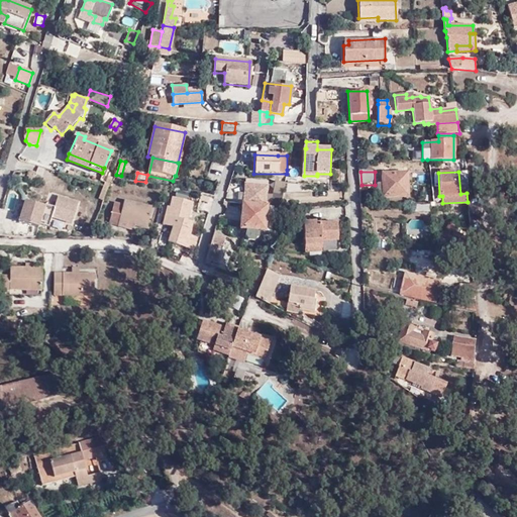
[(384,175),(384,185),(385,196),(385,198),(410,198),(409,175),(384,175)]
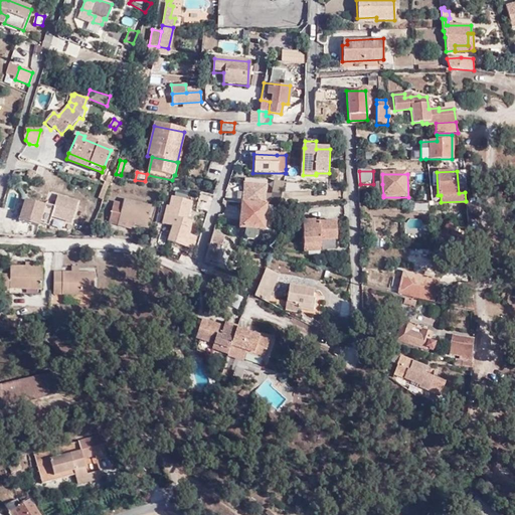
[(109,187),(104,185),(99,198),(101,198),(105,199),(109,187)]
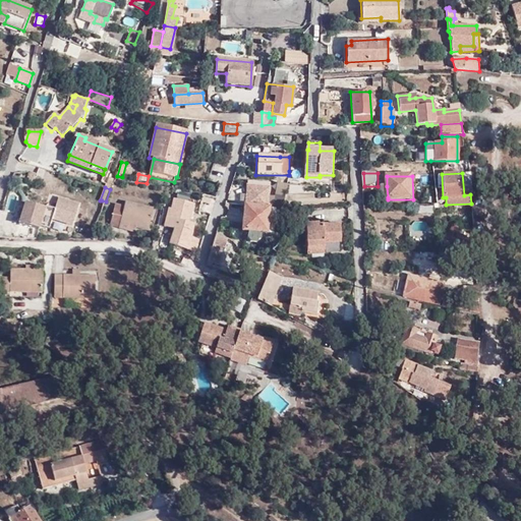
[(195,205),(174,198),(171,209),(169,209),(164,226),(174,229),(169,244),(193,251),(197,239),(190,236),(195,221),(190,220),(195,205)]
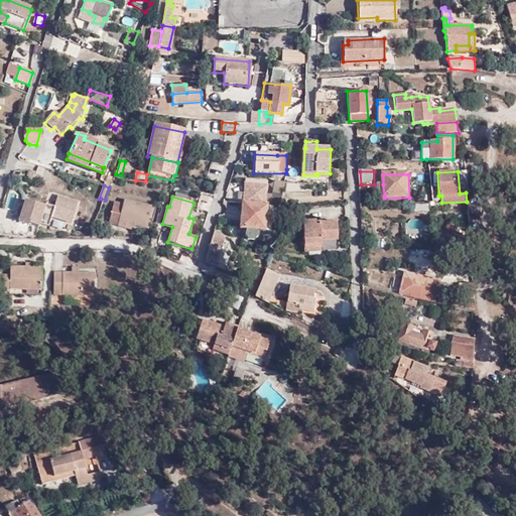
[(118,221),(134,225),(145,228),(150,207),(123,200),(122,206),(114,203),(108,224),(117,226),(118,221)]
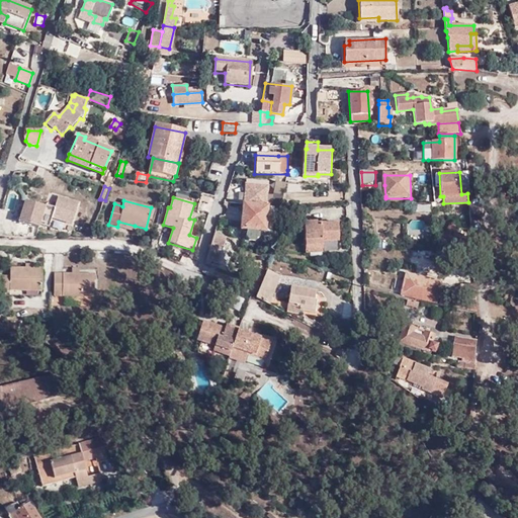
[(29,224),(25,238),(36,238),(39,227),(45,209),(46,206),(26,201),(19,222),(29,224)]
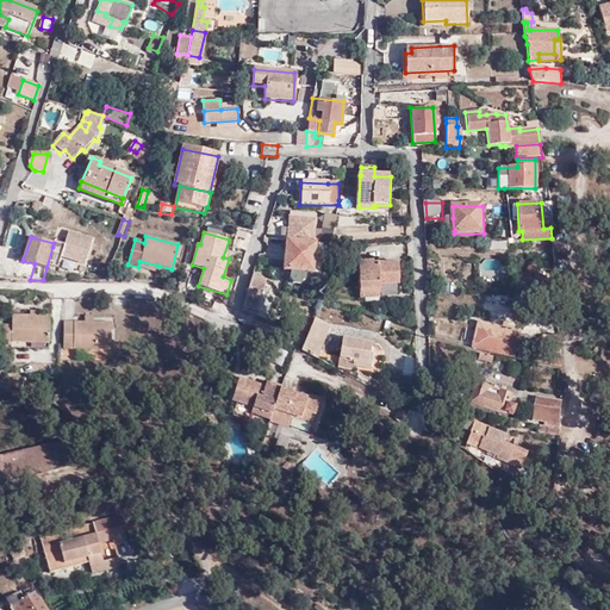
[(95,266),(94,268),(105,271),(107,265),(109,265),(113,247),(111,246),(112,242),(99,240),(99,242),(82,240),(80,257),(88,259),(88,265),(95,266)]
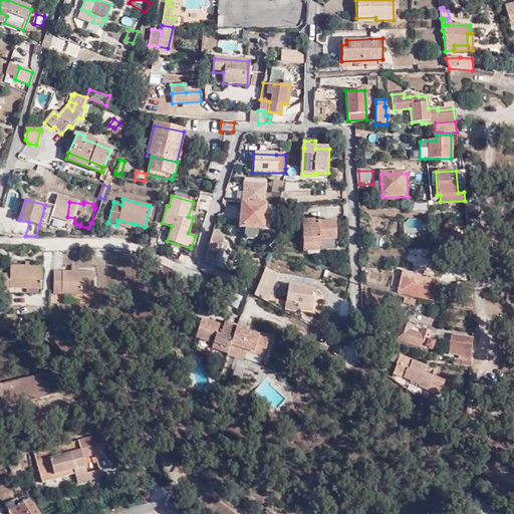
[(241,228),(241,231),(245,231),(246,235),(249,238),(255,239),(258,237),(258,230),(263,230),(265,205),(243,204),(241,204),(240,228),(241,228)]
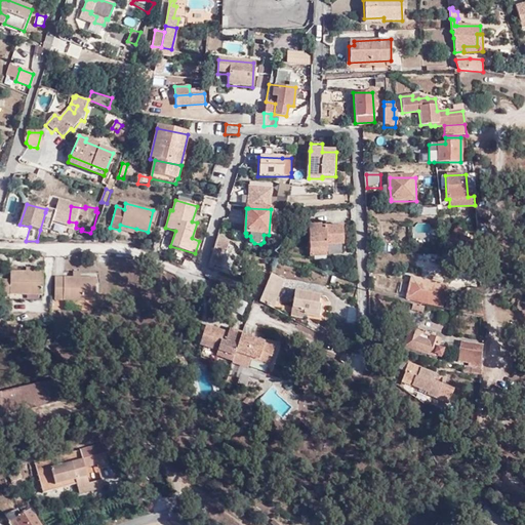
[(45,212),(40,230),(51,233),(54,223),(52,221),(54,215),(45,212)]
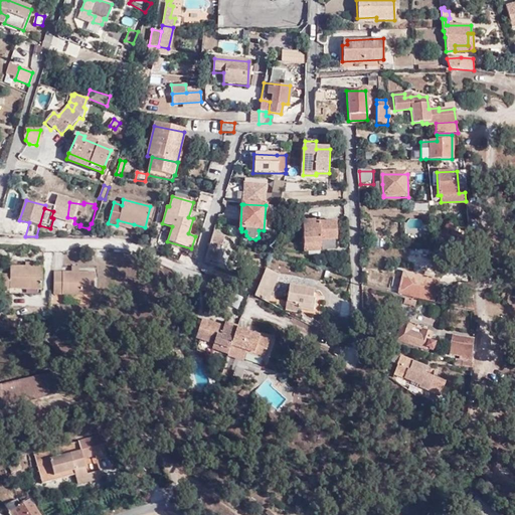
[(132,230),(134,224),(118,220),(117,225),(132,230)]
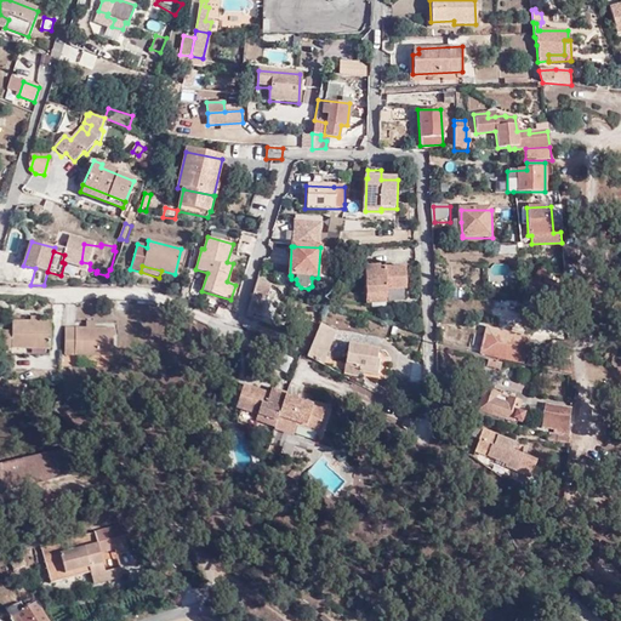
[(380,269),(380,267),(365,268),(366,296),(387,296),(387,290),(387,286),(393,286),(393,290),(406,290),(405,267),(380,269)]
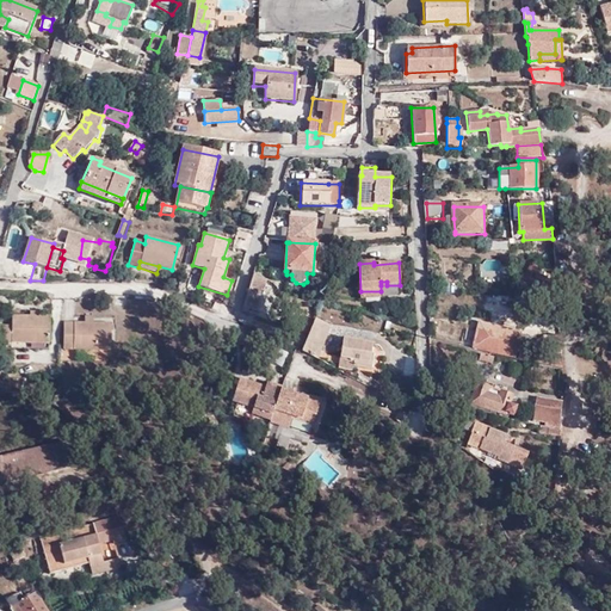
[(252,277),(241,312),(246,313),(247,309),(253,312),(253,309),(263,281),(252,277)]
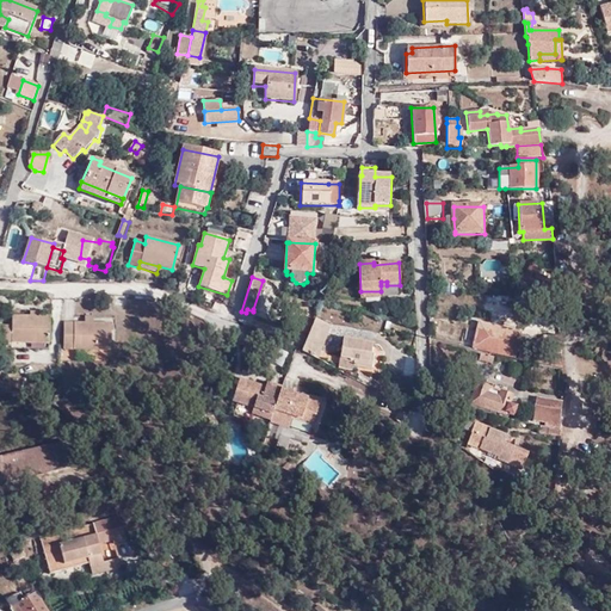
[(270,297),(259,294),(253,309),(264,313),(270,297)]
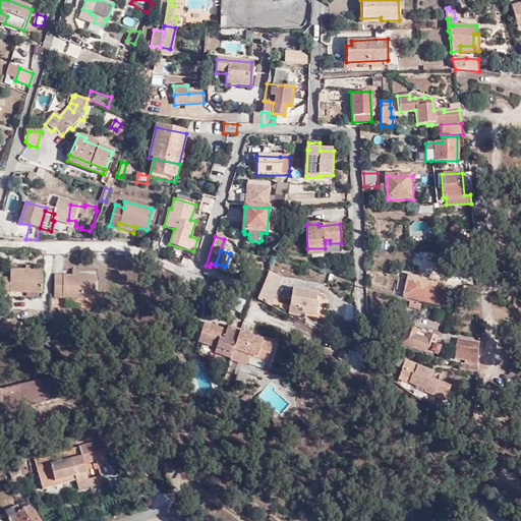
[(447,268),(427,267),(427,277),(446,277),(447,268)]
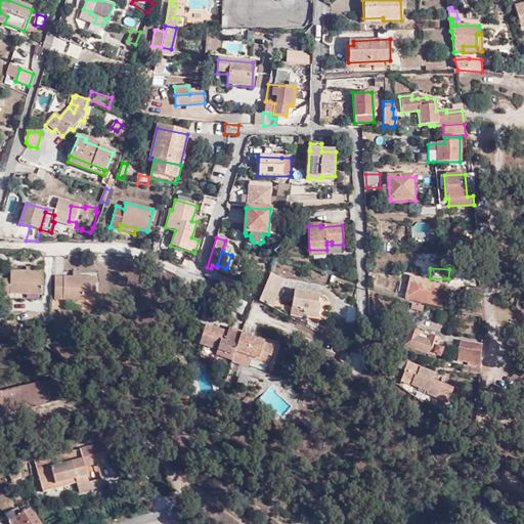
[(274,299),(282,284),(281,276),(271,272),(258,303),(264,306),(268,297),(274,299)]
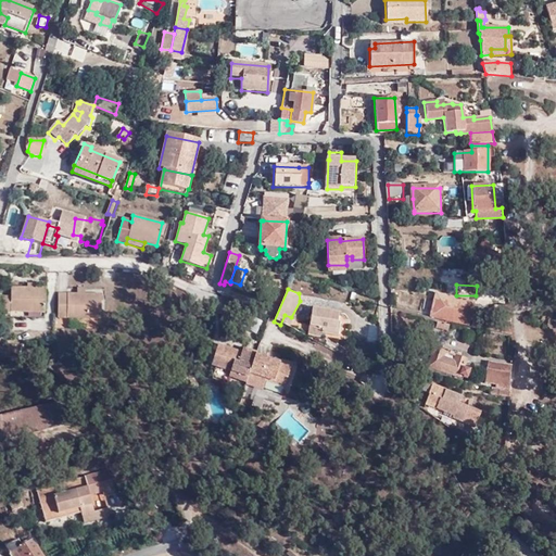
[(11,315),(57,315),(57,291),(25,290),(25,297),(11,297),(11,315)]
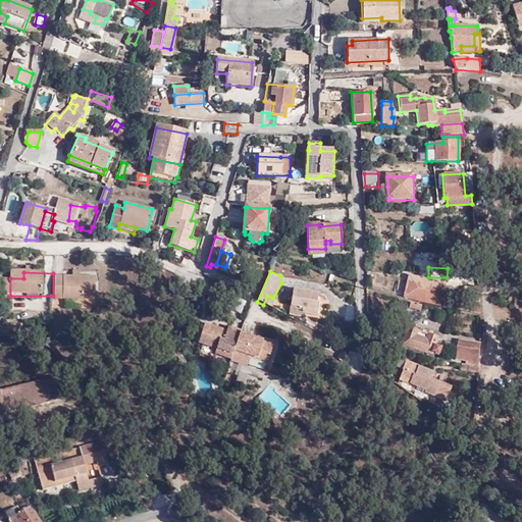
[(70,302),(110,302),(110,278),(71,277),(70,302)]
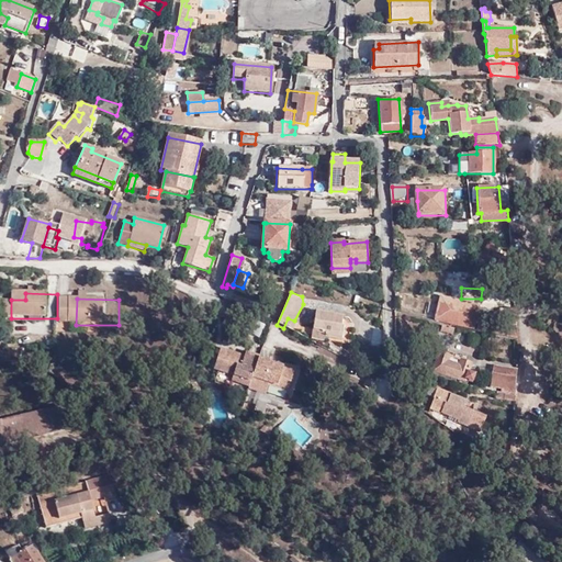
[(450,315),(448,324),(473,329),(474,324),(464,321),(465,316),(475,318),(479,306),(468,304),(468,306),(453,303),(453,301),(438,299),(436,313),(450,315)]
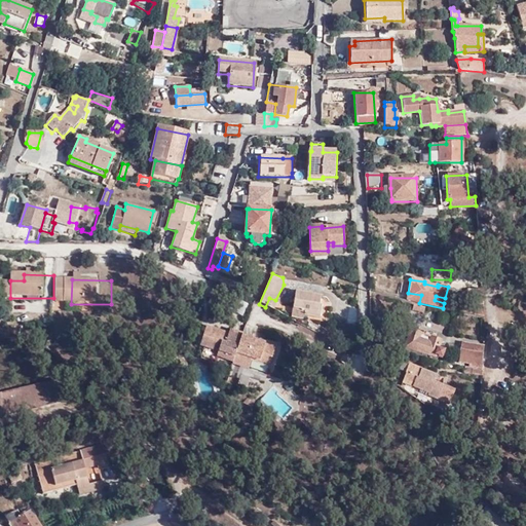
[(317,311),(318,304),(320,296),(296,292),(293,308),(304,310),(304,315),(321,318),(322,312),(317,311)]
